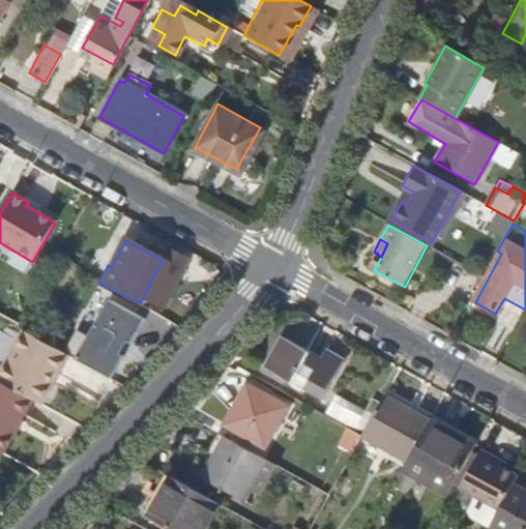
[(186,260),(167,251),(163,260),(143,297),(163,307),(186,260)]
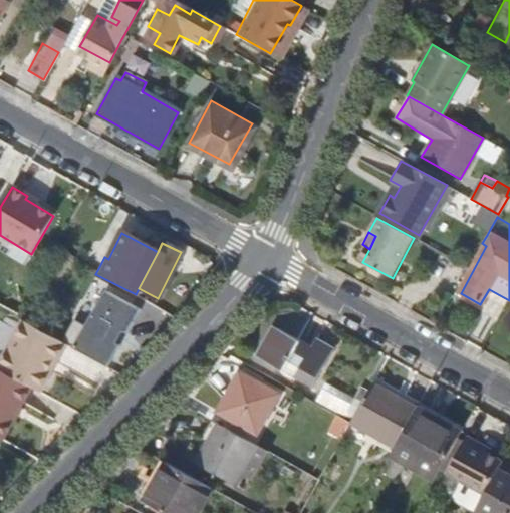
[(86,339),(80,351),(106,365),(137,311),(98,290),(94,298),(103,302),(98,315),(93,313),(81,336),(86,339)]
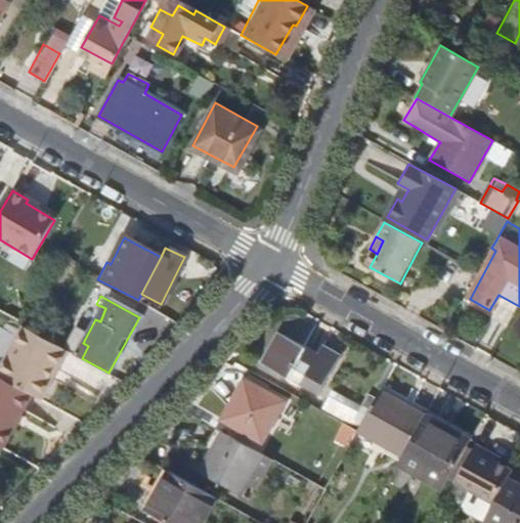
[(0,377),(30,393),(40,398),(50,379),(48,378),(52,368),(55,369),(66,350),(20,325),(0,363),(0,377)]
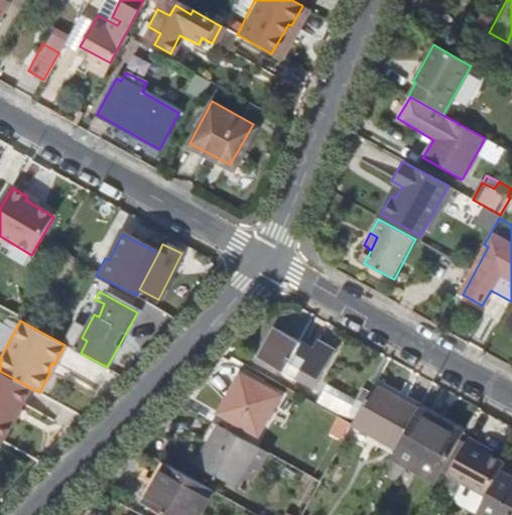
[(275,326),(258,356),(312,386),(333,349),(313,339),(309,344),(275,326)]
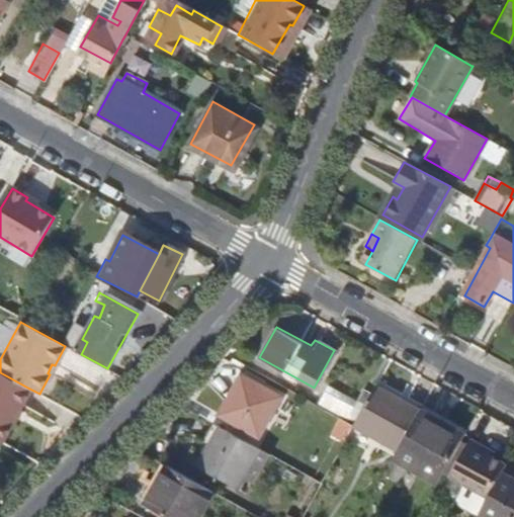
[(0,440),(1,441),(29,389),(0,372),(0,440)]
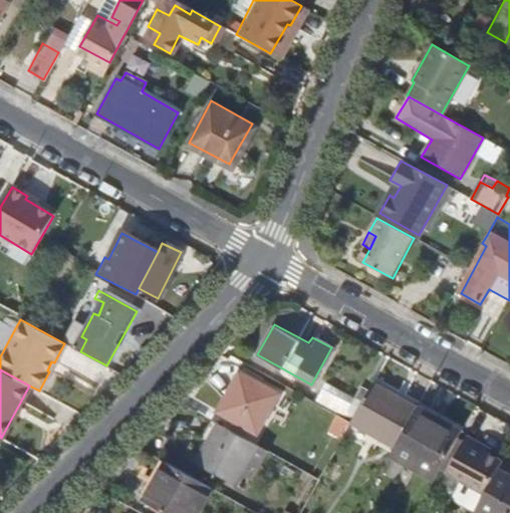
[(239,372),(217,411),(254,430),(275,393),(239,372)]
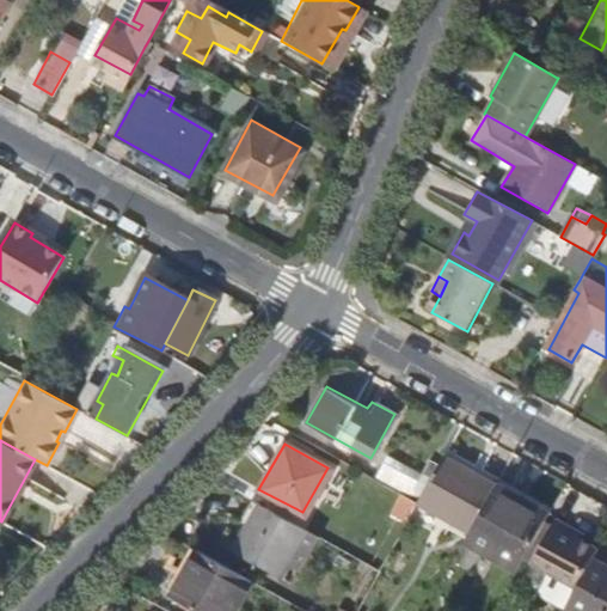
[(414,503),(467,533),(495,484),(442,454),(415,502),(414,503)]
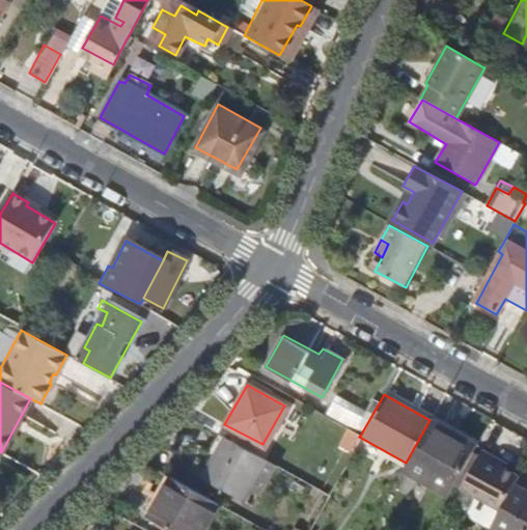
[(327,414),(356,427),(365,409),(335,395),(327,414)]
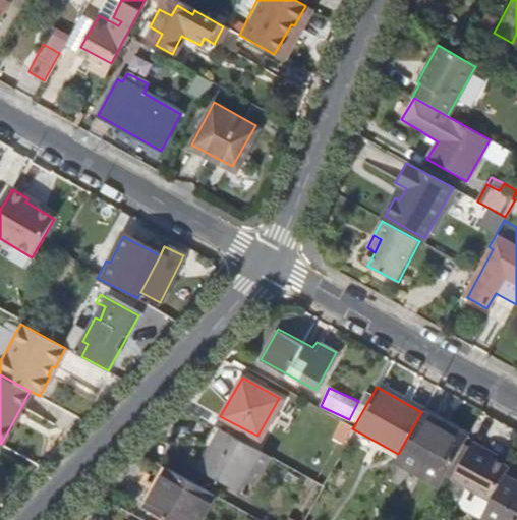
[(394,461),(439,486),(444,477),(463,443),(465,439),(421,412),(398,454),(394,461)]
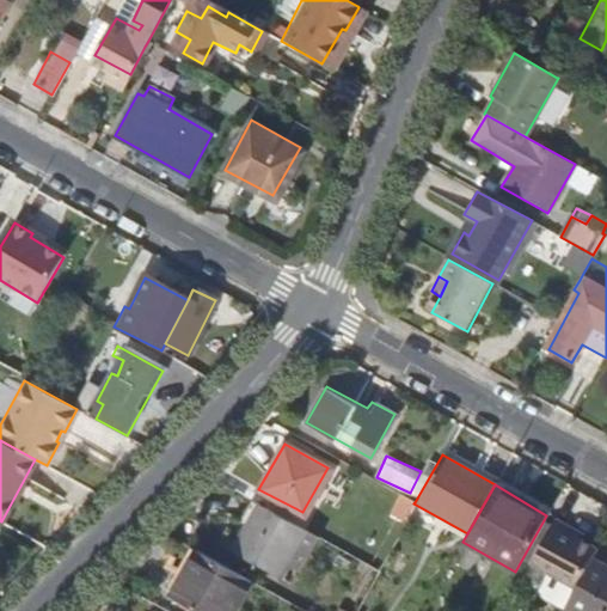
[(392,517),(404,524),(414,503),(415,502),(404,495),(392,517)]
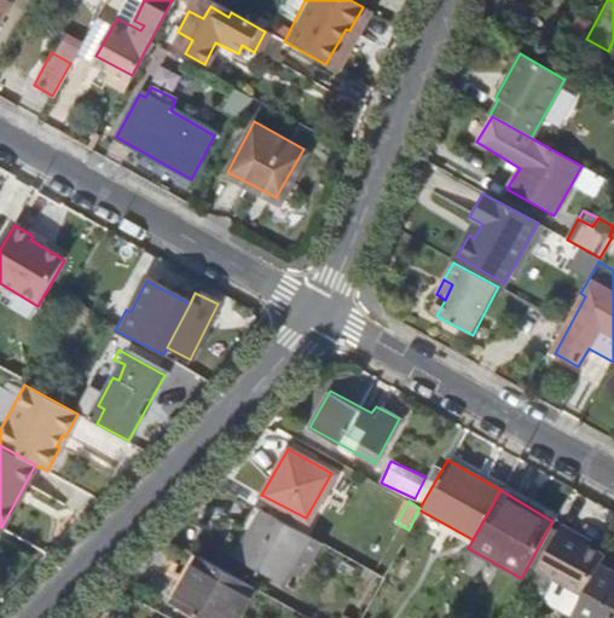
[(300,577),(319,543),(259,510),(232,560),(281,587),(289,572),(300,577)]
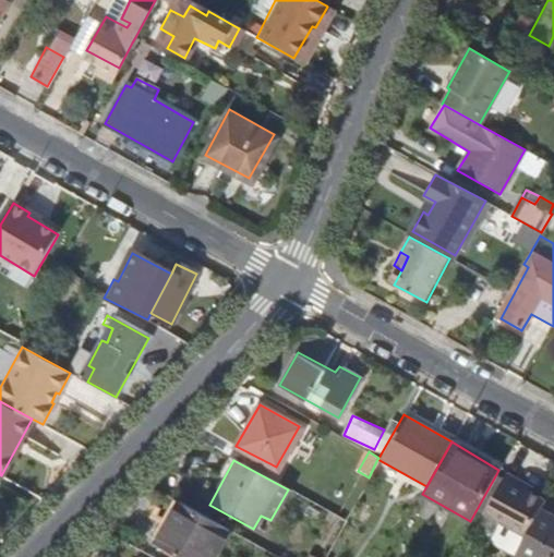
[(507,473),(504,479),(530,494),(533,488),(507,473)]
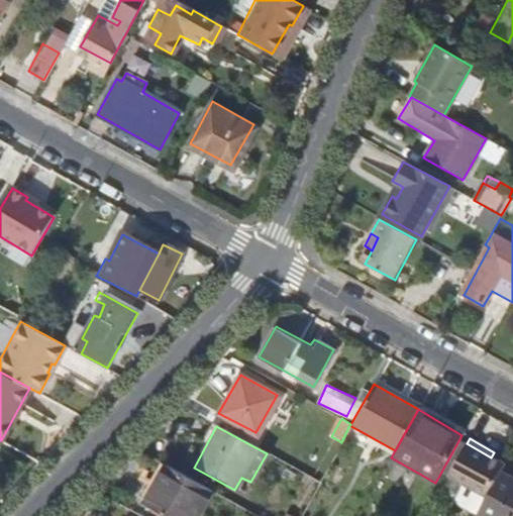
[(440,474),(448,478),(467,443),(459,439),(440,474)]
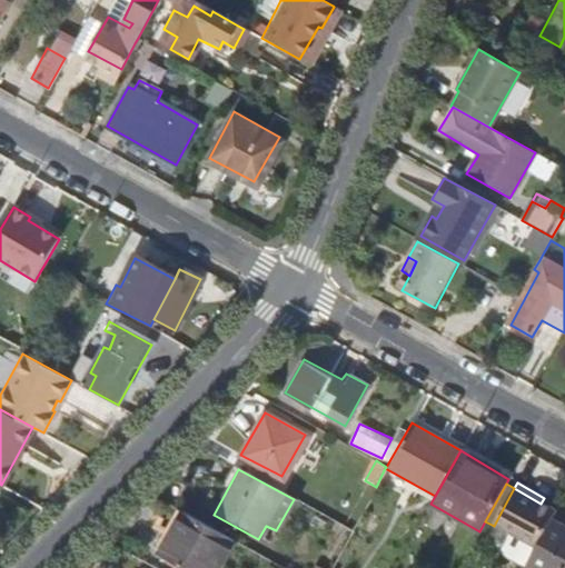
[(523,567),(524,565),(549,520),(554,511),(541,504),(514,488),(494,526),(508,535),(499,550),(502,556),(519,567),(523,567)]
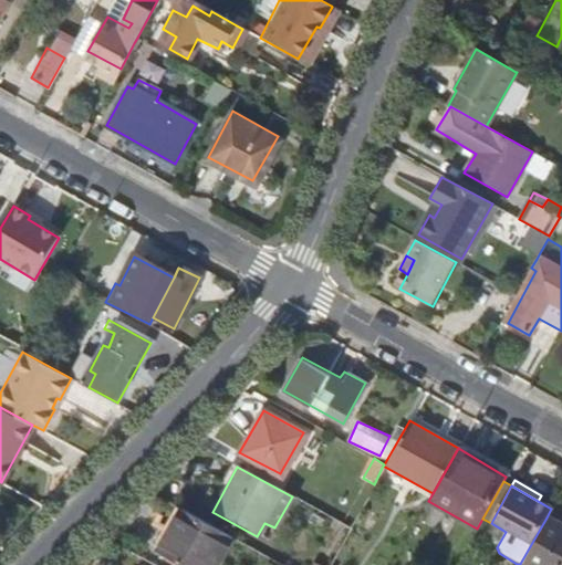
[(215,564),(232,536),(180,508),(157,552),(180,564),(215,564)]
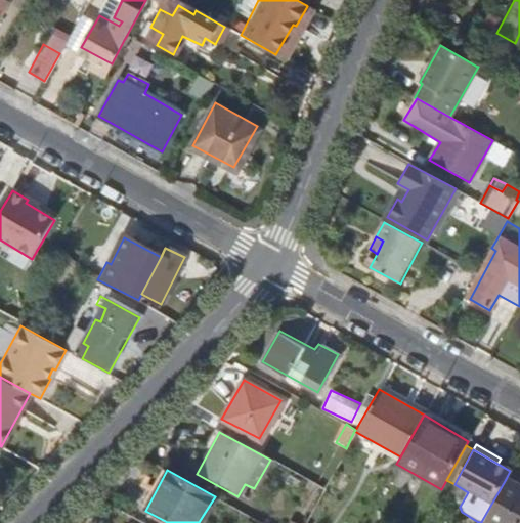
[(519,522),(519,486),(506,479),(482,520),(486,522),(519,522)]
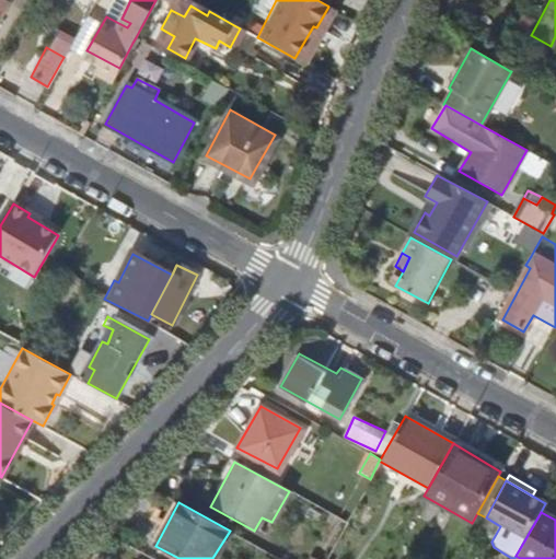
[(347,530),(339,543),(352,549),(356,545),(360,537),(347,530)]
